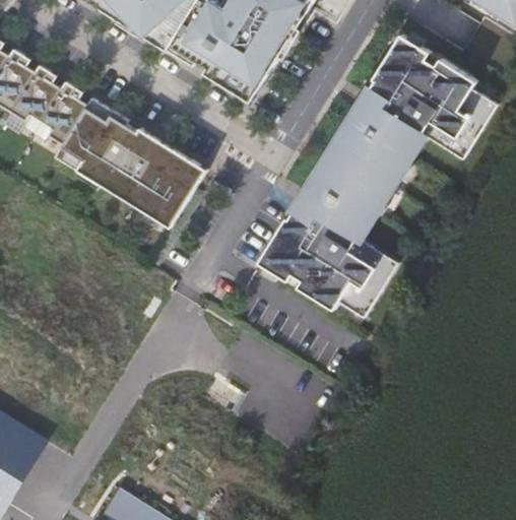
[(108,5),(103,0),(87,0),(103,9),(108,5)]
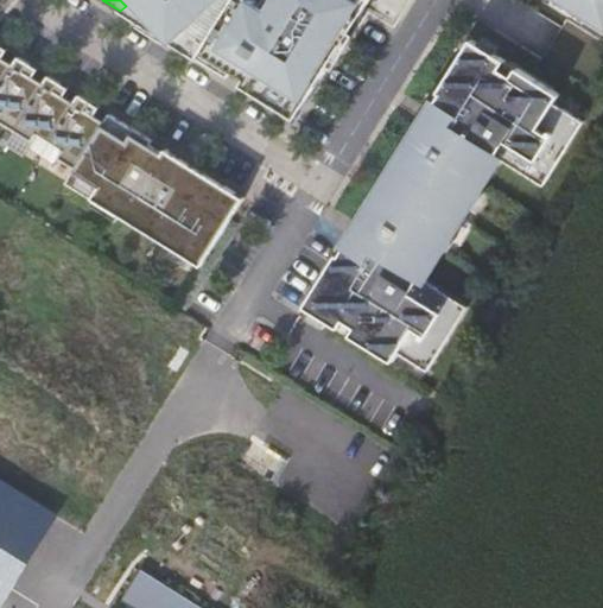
[(120,0),(126,6),(120,11),(197,59),(201,54),(230,73),(243,81),(240,87),(284,114),(290,105),(299,112),(368,0),(264,0),(260,7),(248,0),(120,0)]
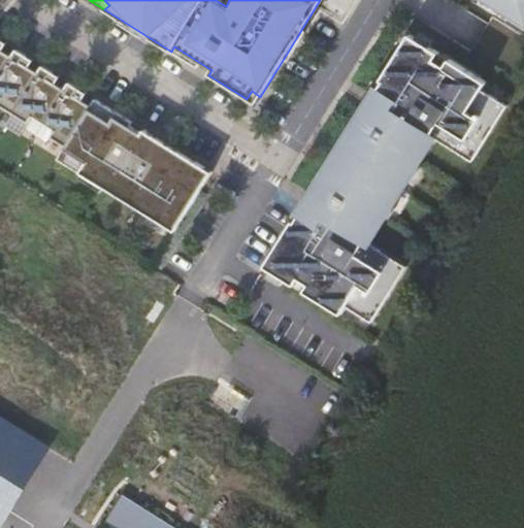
[(523,0),(482,0),(481,2),(509,20),(512,15),(523,23),(523,0)]
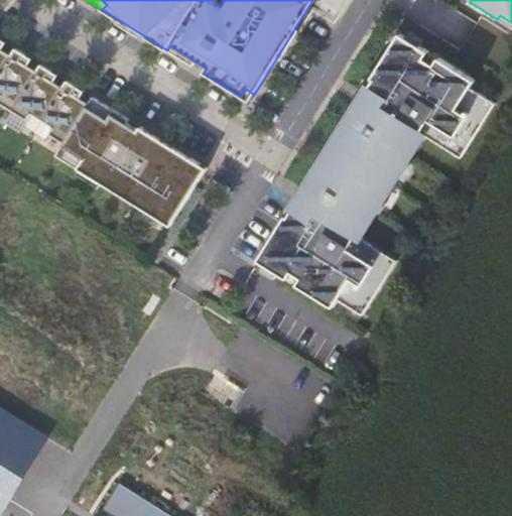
[(511,22),(500,15),(497,19),(496,21),(511,31),(511,22)]
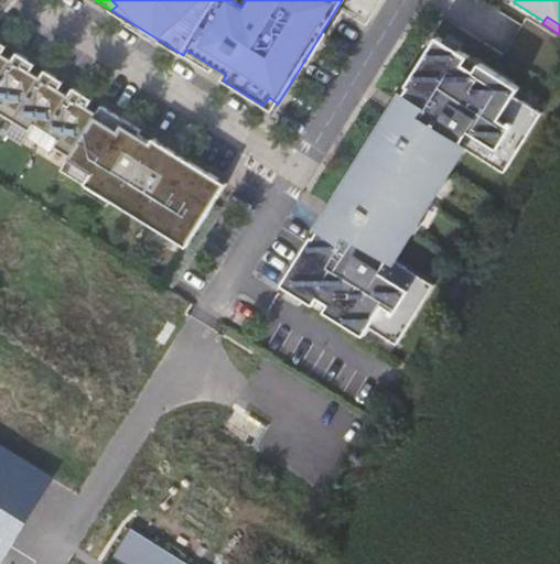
[(448,35),(443,42),(458,52),(462,45),(448,35)]
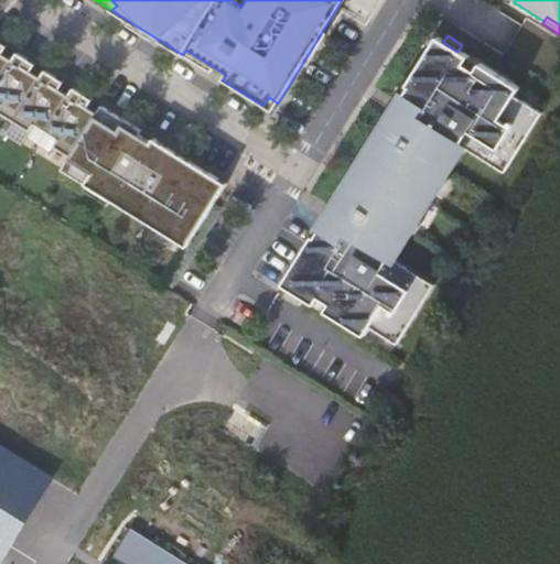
[(443,42),(437,39),(406,87),(408,88),(402,97),(400,96),(383,125),(387,127),(378,140),(347,190),(338,203),(335,201),(318,228),(320,230),(314,239),(312,237),(281,286),(288,290),(303,300),(313,306),(318,299),(329,305),(324,313),(363,337),(368,329),(396,346),(428,294),(401,278),(406,270),(394,262),(411,234),(406,229),(411,220),(417,224),(440,187),(434,184),(440,175),(445,179),(464,150),(476,158),(481,150),(508,166),(540,115),(514,97),(518,89),(480,65),(474,73),(463,65),(469,58),(458,52),(443,42)]
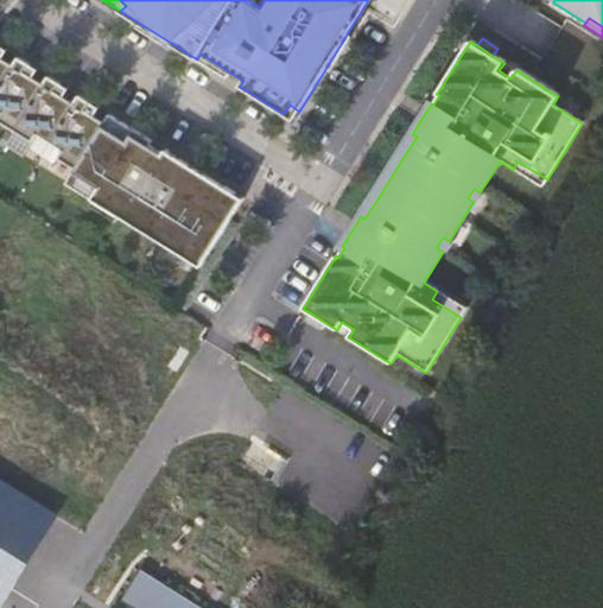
[(201,54),(197,59),(227,78),(230,73),(201,54)]
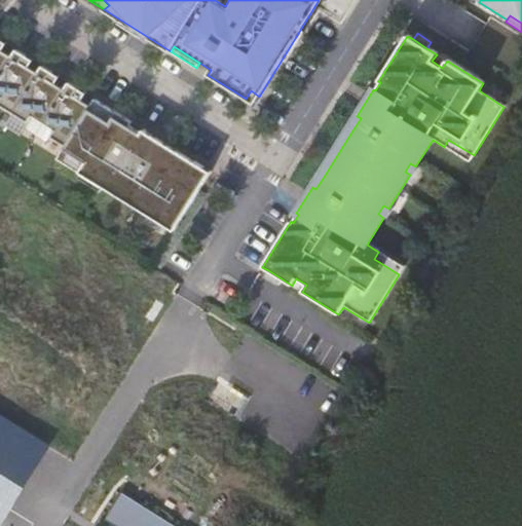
[(0,99),(0,107),(26,123),(30,117),(52,132),(49,138),(65,147),(61,153),(82,166),(78,173),(79,174),(103,188),(165,227),(177,209),(184,214),(198,191),(191,187),(202,168),(142,130),(138,138),(125,130),(131,123),(94,100),(89,107),(80,102),(73,97),(77,90),(67,83),(62,90),(53,84),(46,80),(50,73),(40,67),(36,74),(27,68),(20,64),(25,57),(14,50),(9,58),(0,51),(0,99)]
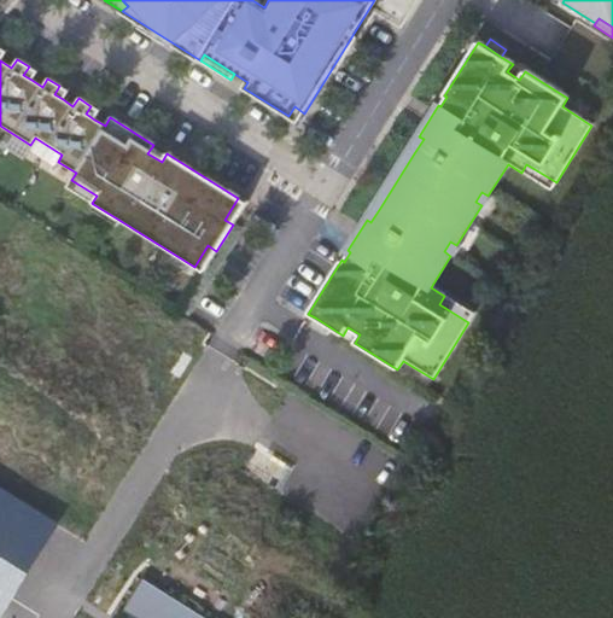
[(525,71),(513,64),(507,71),(519,80),(525,71)]
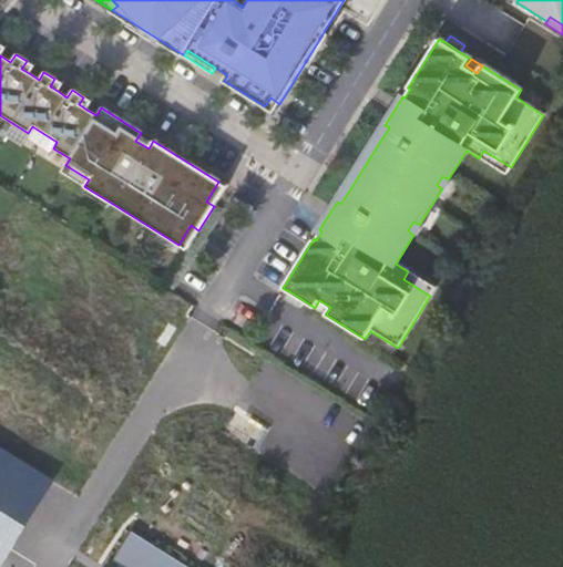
[(33,65),(27,61),(21,69),(29,73),(33,65)]
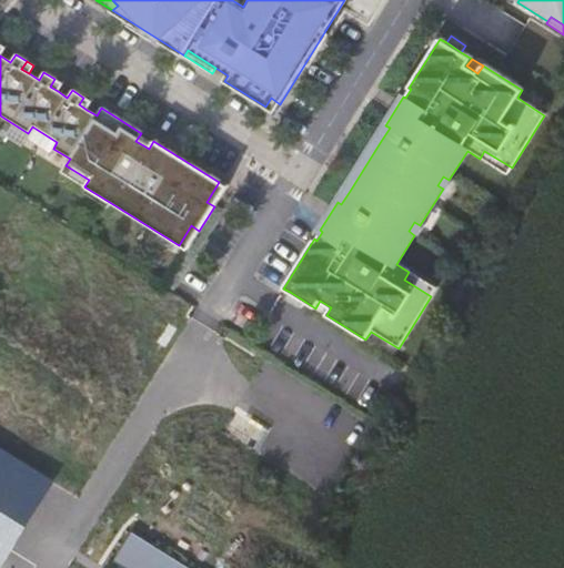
[(62,84),(54,79),(50,87),(58,91),(62,84)]
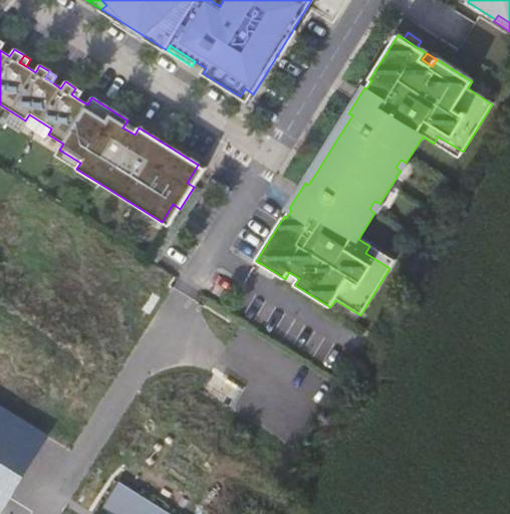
[(82,92),(75,88),(71,94),(78,99),(82,92)]
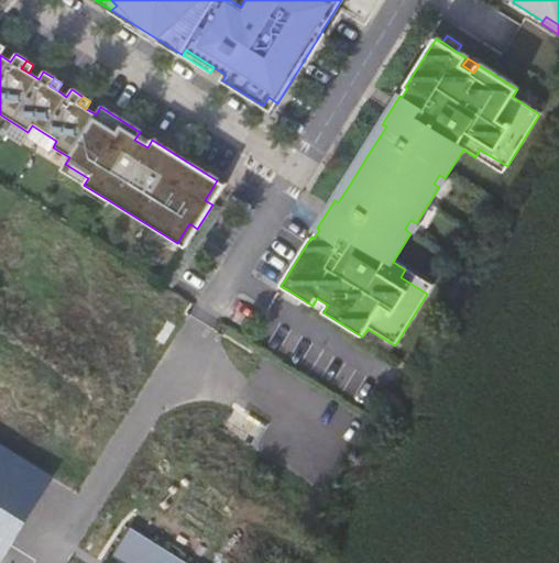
[(269,97),(263,106),(273,111),(277,103),(269,97)]
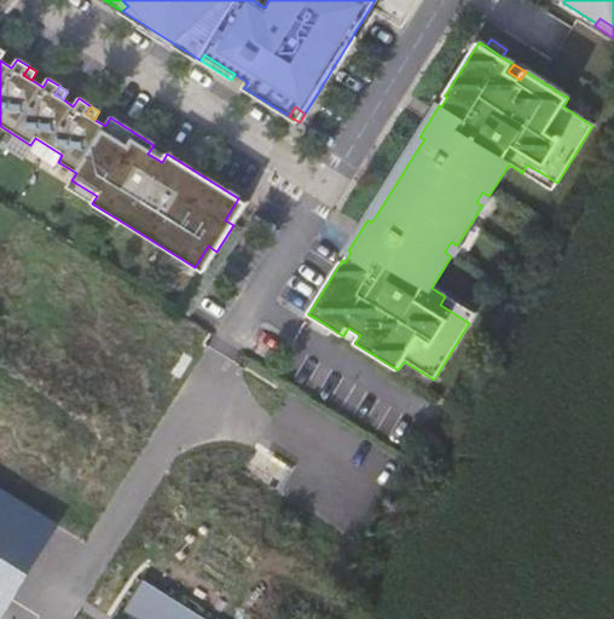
[(424,139),(420,137),(410,151),(415,154),(424,139)]
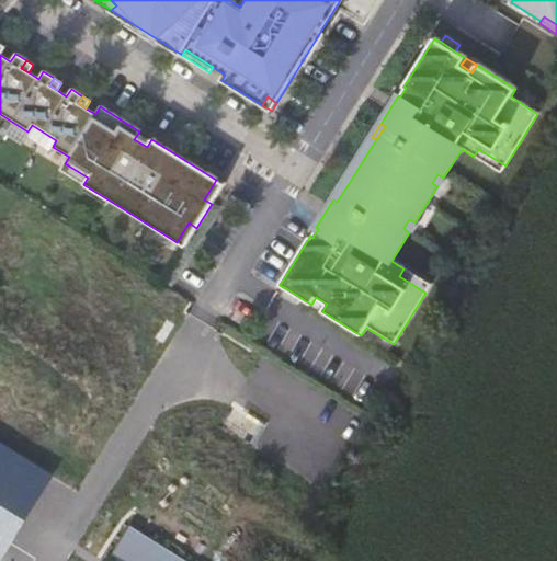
[(478,149),(474,157),(473,159),(495,173),(497,171),(500,173),(506,165),(478,149)]
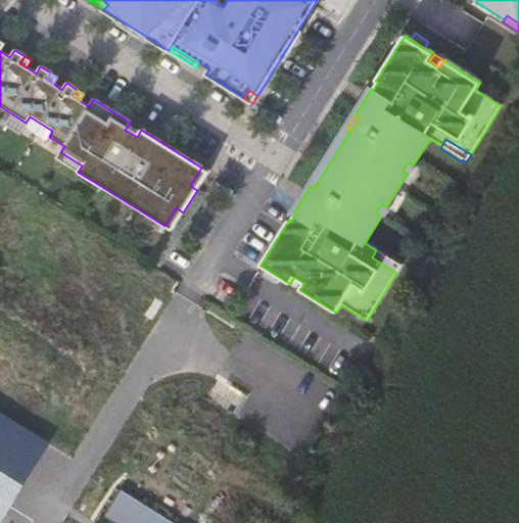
[(82,165),(60,152),(56,158),(78,172),(82,165)]
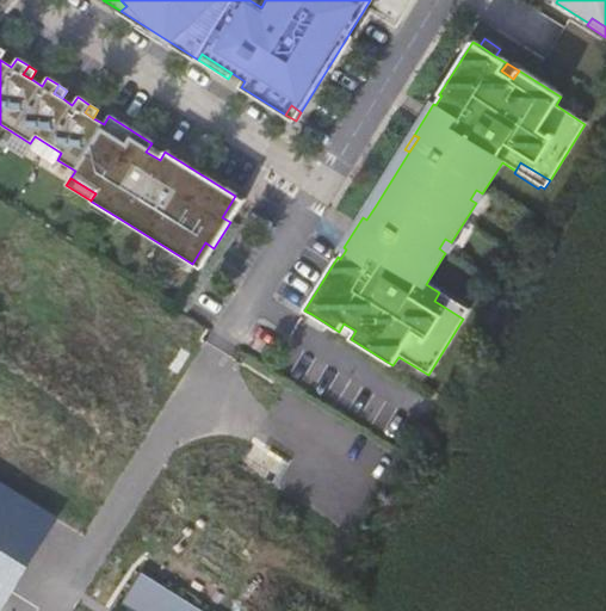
[(470,199),(476,203),(480,205),(486,196),(482,193),(476,190),(470,199)]
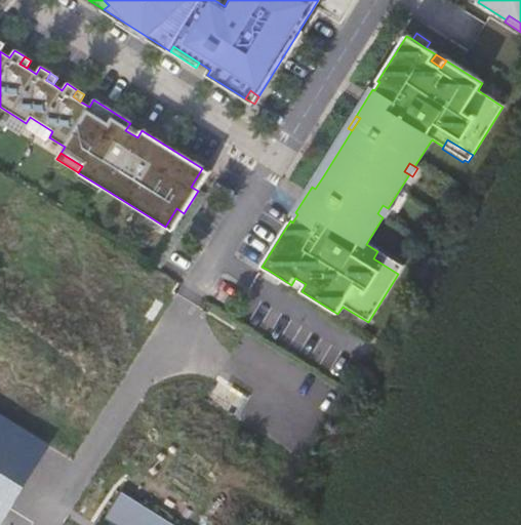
[(209,172),(202,168),(191,187),(198,191),(209,172)]
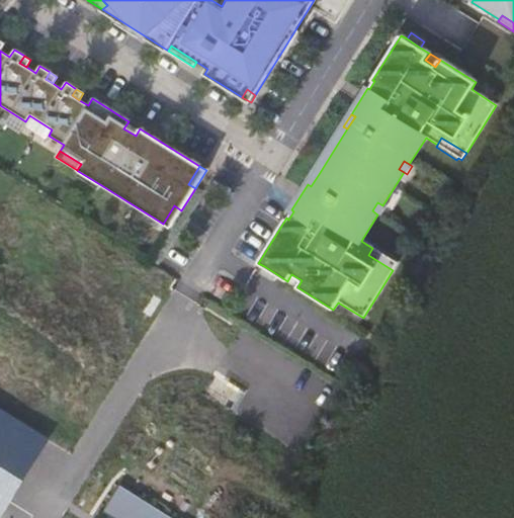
[(101,185),(78,171),(75,176),(97,190),(101,185)]
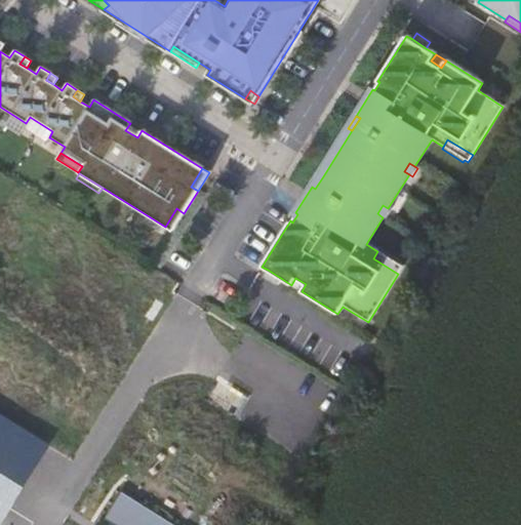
[(319,174),(312,187),(315,189),(323,176),(319,174)]
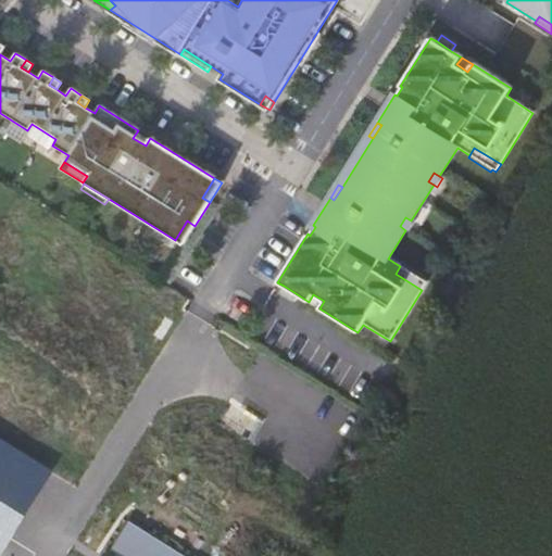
[(400,226),(405,230),(409,231),(414,223),(411,220),(405,217),(400,226)]
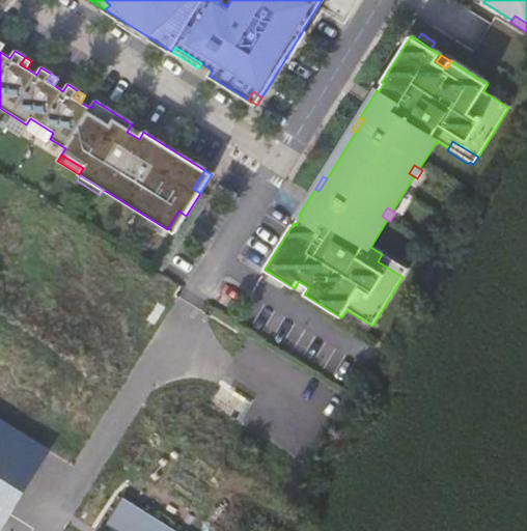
[(186,216),(178,211),(167,229),(174,234),(186,216)]
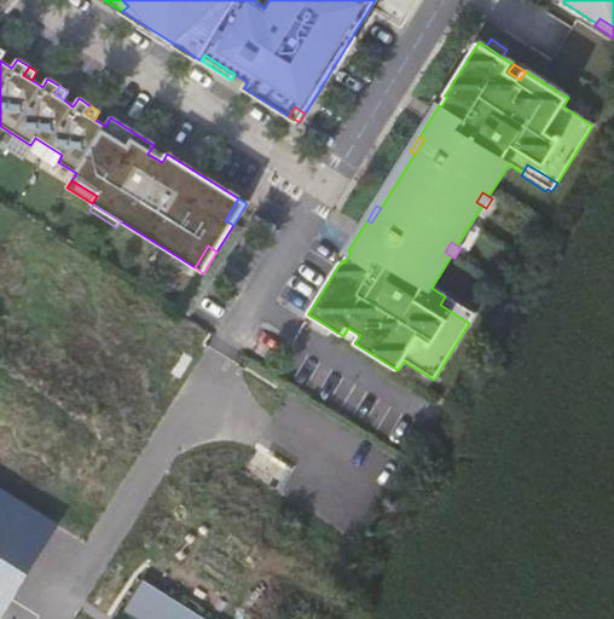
[(446,293),(445,296),(440,305),(469,323),(474,314),(470,312),(471,308),(446,293)]
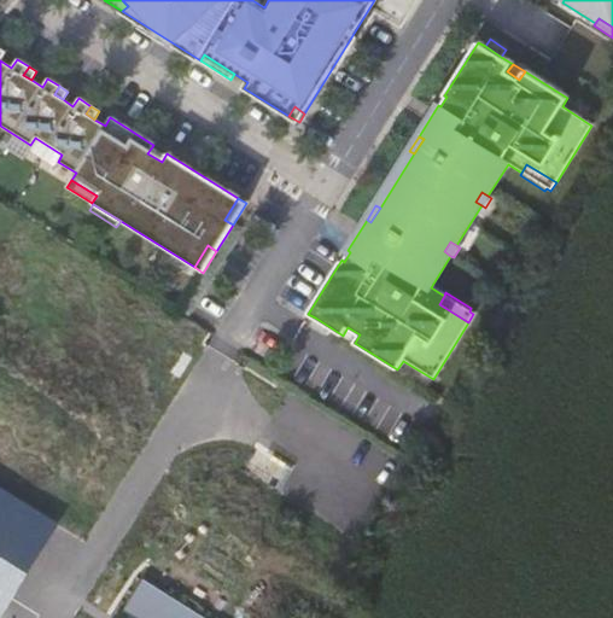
[(332,328),(315,318),(310,326),(327,336),(332,328)]
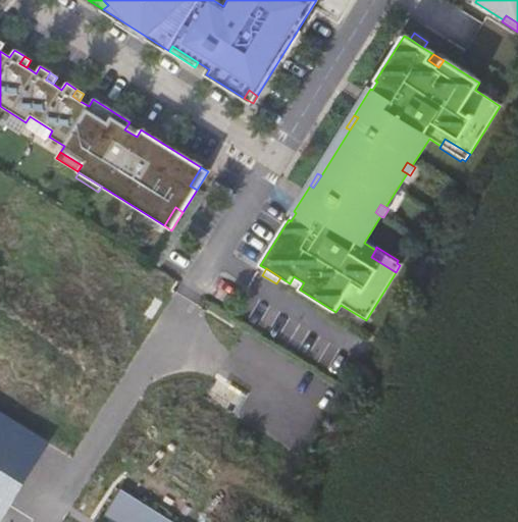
[(294,276),(290,283),(300,290),(304,282),(294,276)]
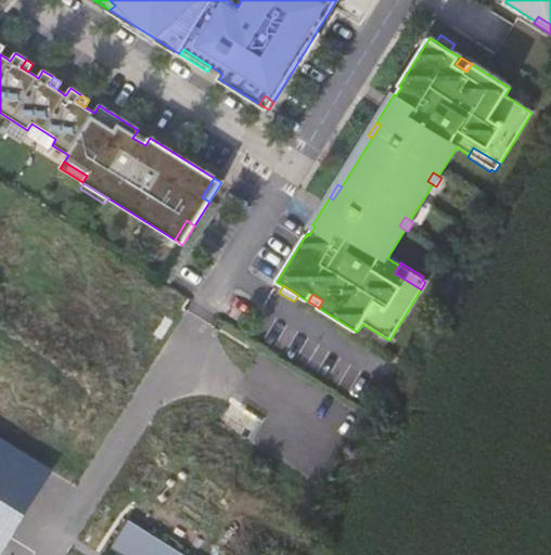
[(0,544),(48,468),(0,438),(0,544)]
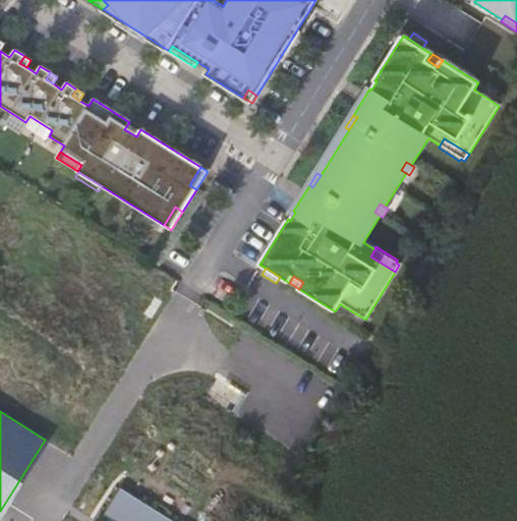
[(169,520),(116,486),(101,511),(116,520),(169,520)]
